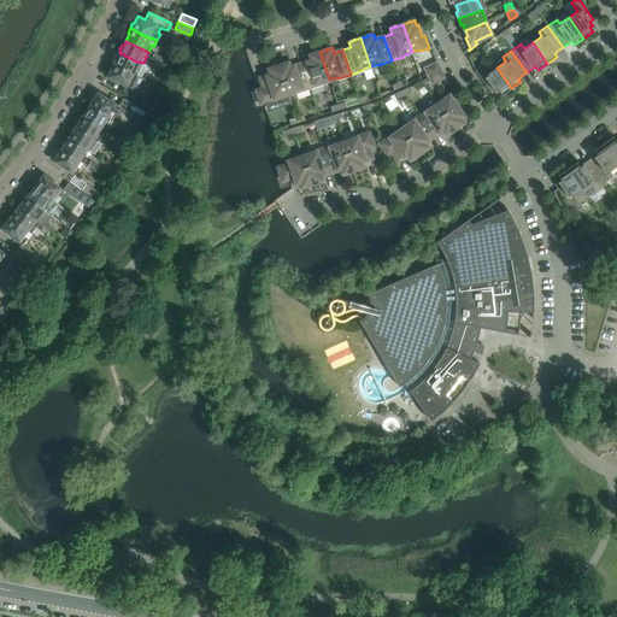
[(329,80),(319,52),(313,54),(313,53),(312,53),(312,54),(307,56),(309,60),(301,64),(310,88),(322,84),(322,83),(329,80)]
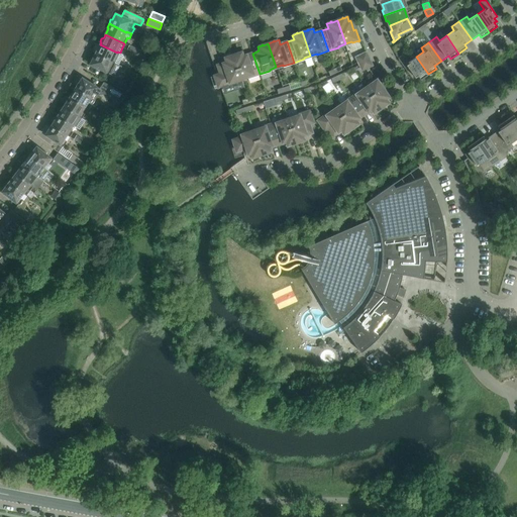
[(117,53),(100,44),(99,47),(97,48),(94,54),(115,64),(115,63),(119,65),(124,55),(120,53),(117,52),(117,53)]
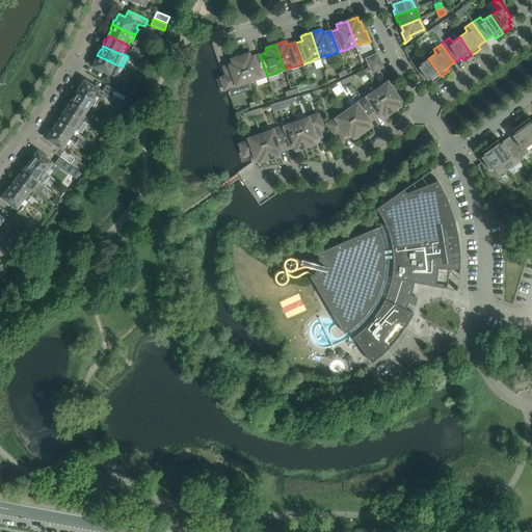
[(267,76),(260,55),(253,57),(251,53),(246,54),(245,54),(245,55),(240,56),(248,81),(256,79),(256,80),(267,76)]
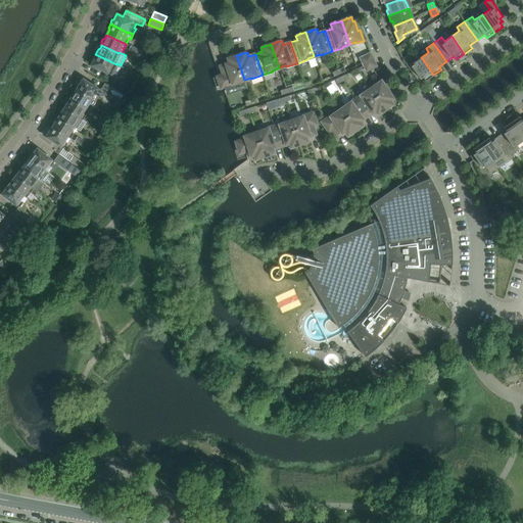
[(373,58),(370,53),(360,57),(362,63),(373,58)]
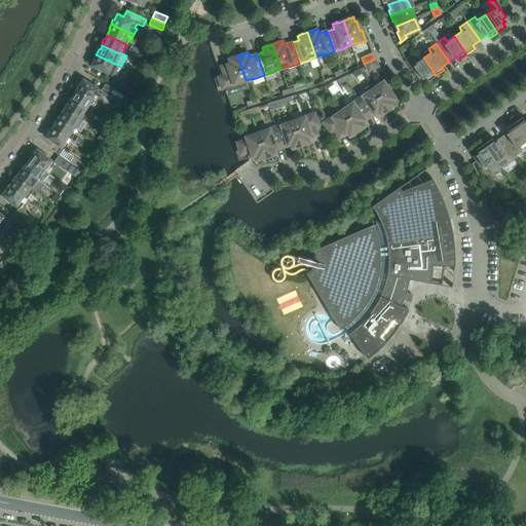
[(95,60),(91,66),(99,69),(99,68),(112,74),(119,77),(124,67),(121,66),(117,64),(117,65),(96,54),(95,58),(94,58),(94,59),(95,60)]
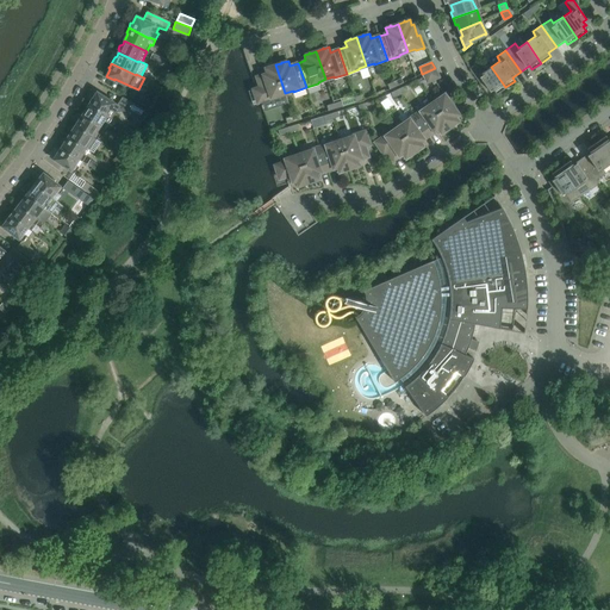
[(505,87),(491,67),(483,73),(477,63),(470,68),(484,91),(487,88),(490,92),(493,89),(497,94),(505,87)]
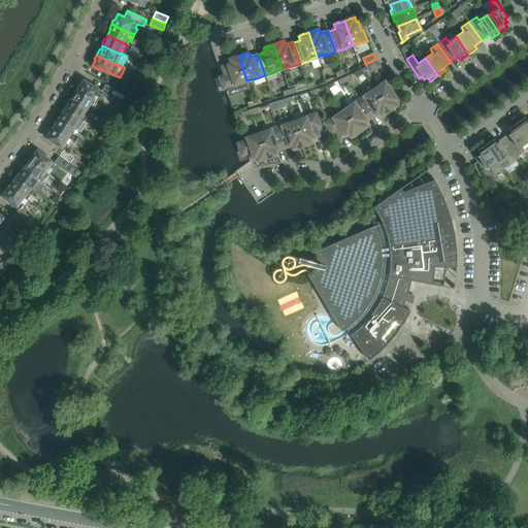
[(246,80),(238,56),(233,58),(233,57),(232,58),(228,60),(229,64),(222,66),(225,75),(219,77),(223,90),(240,84),(240,83),(246,80)]
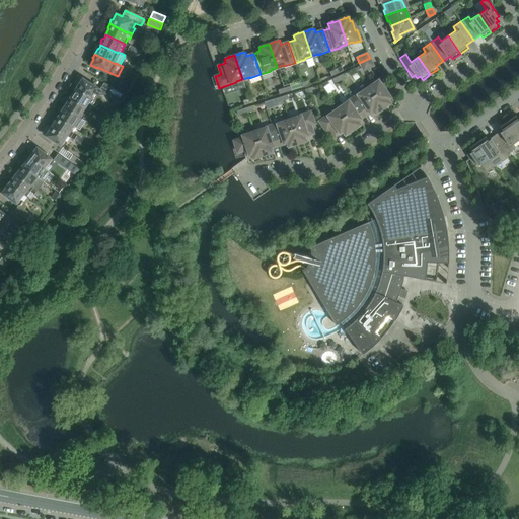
[(374,66),(371,60),(361,65),(363,71),(374,66)]
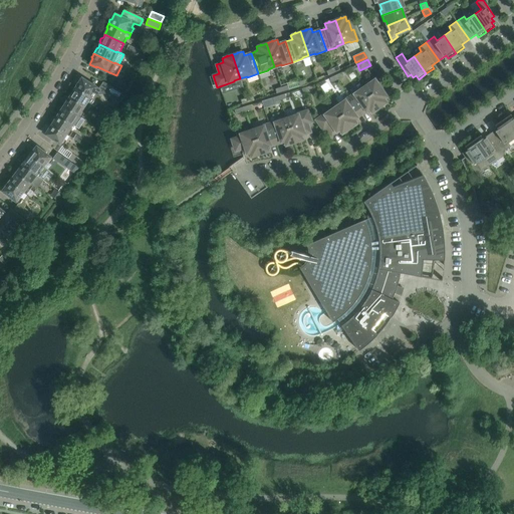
[(76,86),(75,86),(93,98),(99,89),(87,81),(88,80),(82,76),(79,81),(77,81),(75,84),(76,86)]
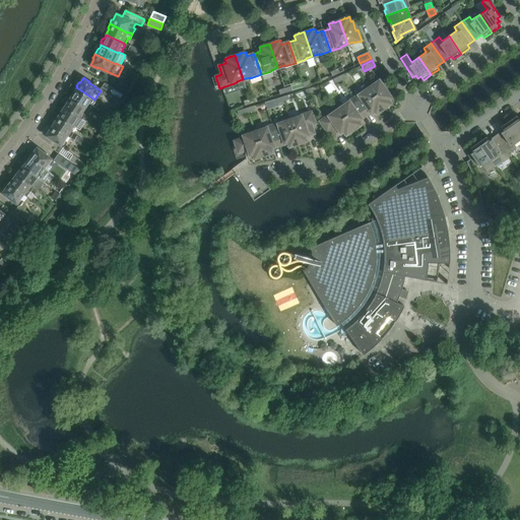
[(391,98),(385,89),(387,87),(380,78),(379,78),(380,79),(374,83),(375,83),(369,87),(383,109),(388,106),(389,106),(389,105),(392,102),(390,99),(391,98)]
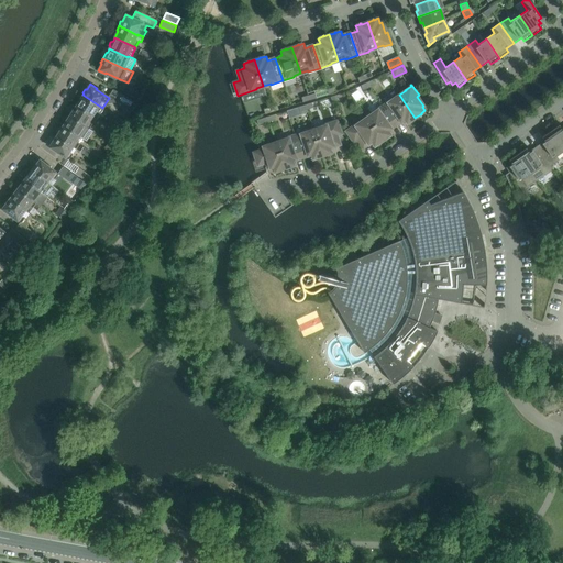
[(130,88),(127,94),(139,101),(143,95),(130,88)]
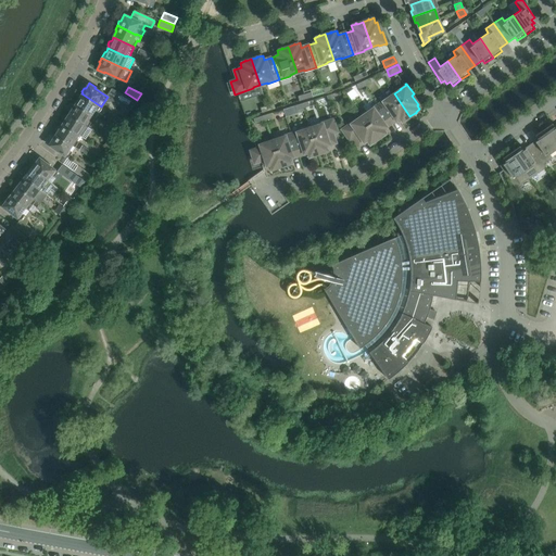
[(101,106),(81,93),(79,99),(77,99),(74,103),(92,115),(97,117),(100,113),(103,115),(106,110),(101,106)]
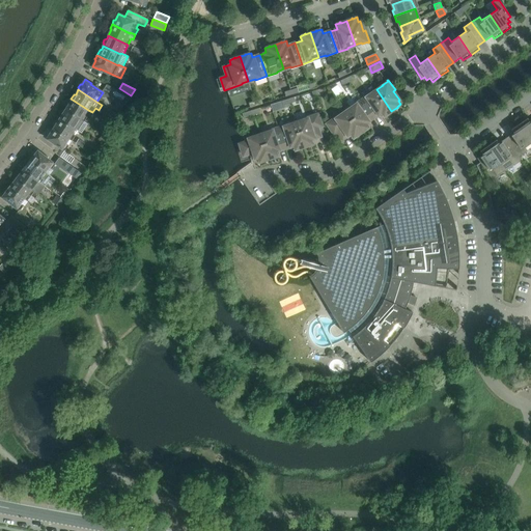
[(391,111),(376,89),(370,93),(370,92),(361,100),(373,117),(380,113),(382,117),(386,114),(386,115),(387,114),(391,111)]
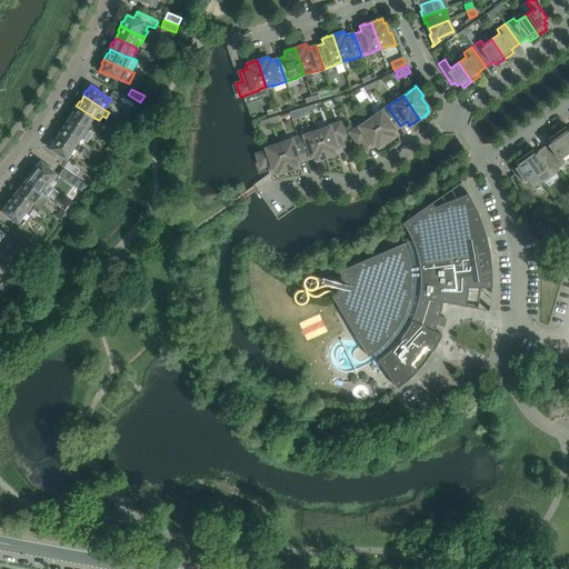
[(127,97),(123,103),(136,110),(140,103),(127,97)]
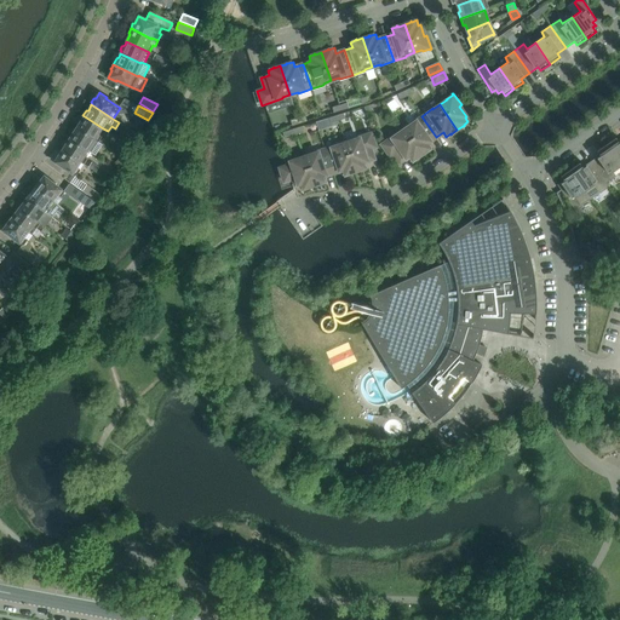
[(99,133),(103,128),(82,115),(79,120),(80,122),(76,127),(98,142),(102,136),(99,133)]
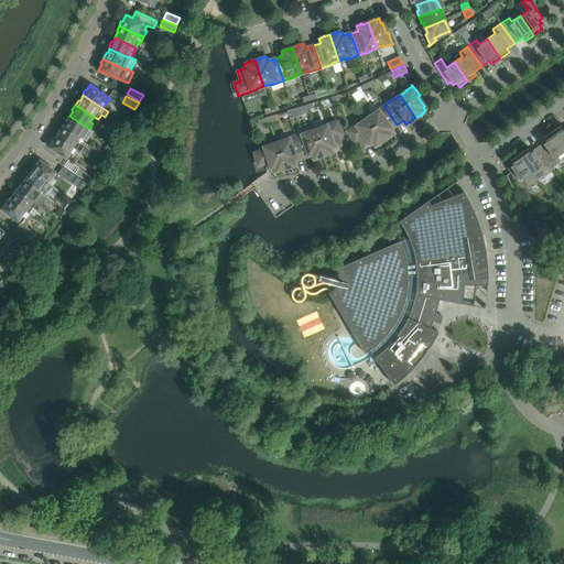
[(397,125),(383,106),(373,112),(373,114),(368,118),(383,140),(388,137),(389,138),(389,137),(393,133),(390,130),(397,125)]
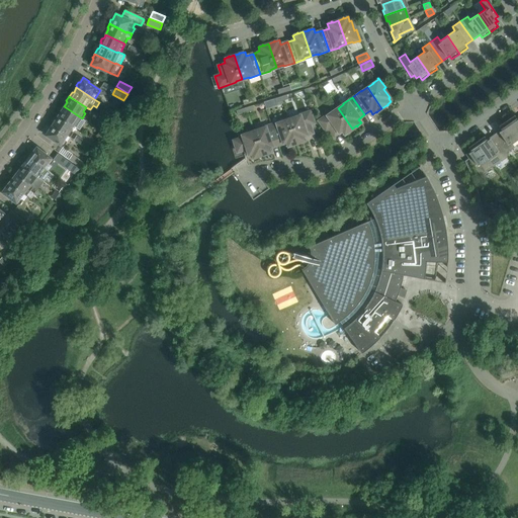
[(86,120),(82,118),(64,106),(62,110),(60,110),(57,115),(73,126),(79,131),(86,120)]
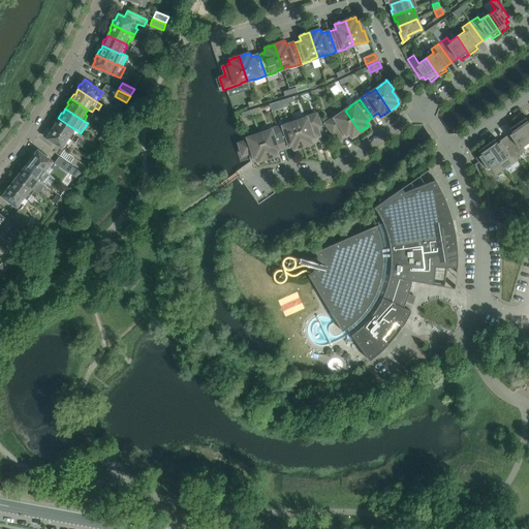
[(360,131),(345,111),(339,115),(338,114),(325,122),(324,123),(333,133),(336,131),(341,138),(347,134),(350,138),(354,135),(354,136),(355,135),(354,134),(360,131)]
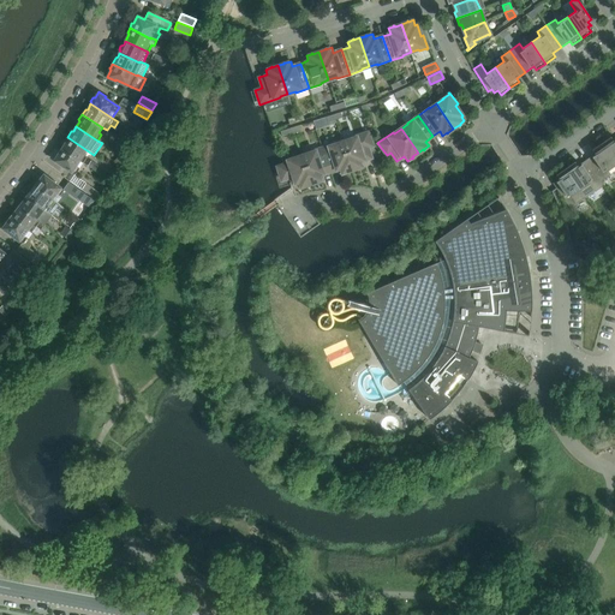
[(371,157),(368,148),(372,147),(368,131),(366,132),(350,137),(351,139),(342,142),(352,169),(358,168),(359,168),(359,167),(364,166),(363,161),(371,157)]
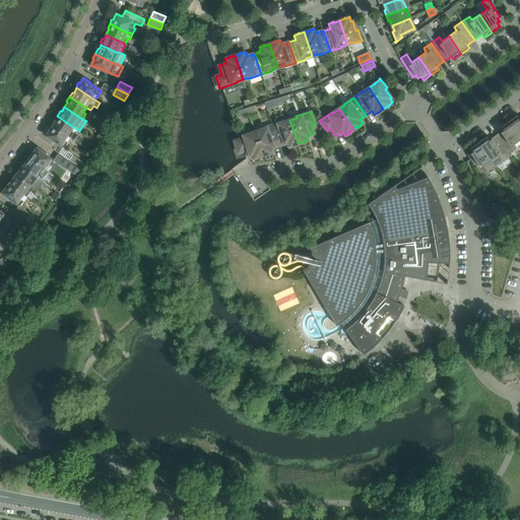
[(71,131),(73,127),(57,116),(54,120),(55,122),(52,126),(70,137),(73,132),(71,131)]
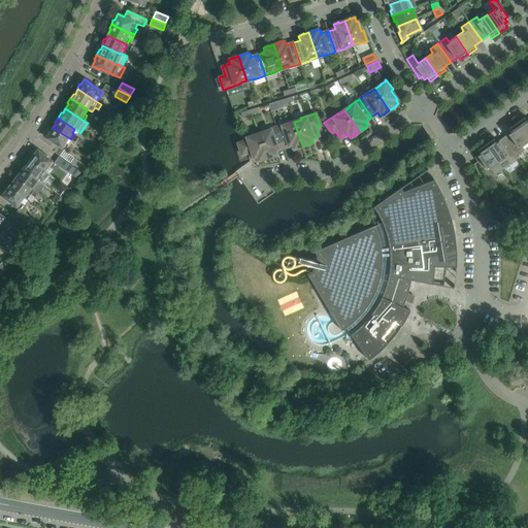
[(527,120),(527,121),(524,118),(517,123),(527,139),(527,120)]
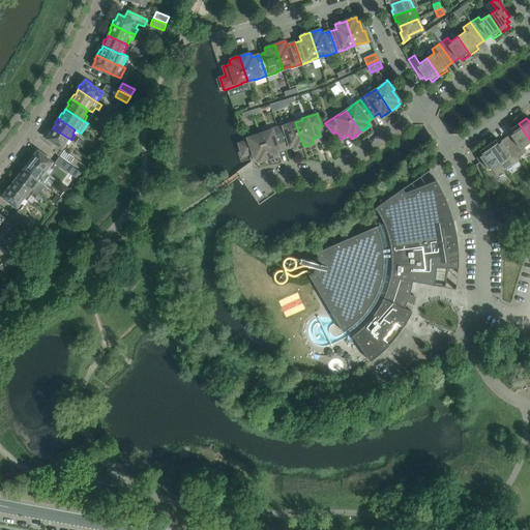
[(303,146),(295,122),(288,124),(288,123),(277,126),(285,148),(291,146),(293,150),(297,148),(297,149),(298,149),(298,148),(303,146)]
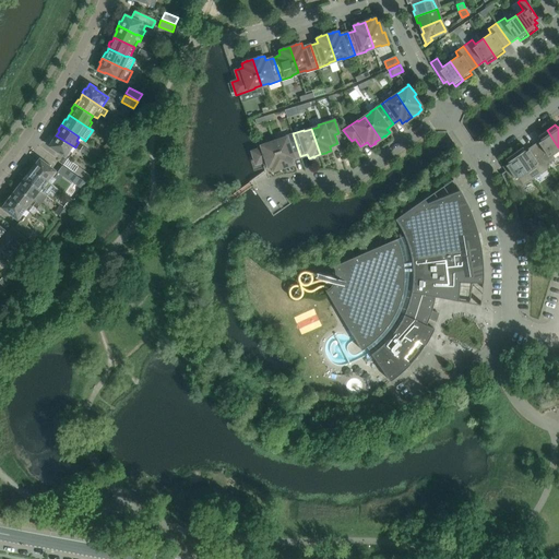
[(558,150),(558,147),(547,130),(538,137),(540,140),(533,145),(546,165),(555,159),(552,155),(558,150)]
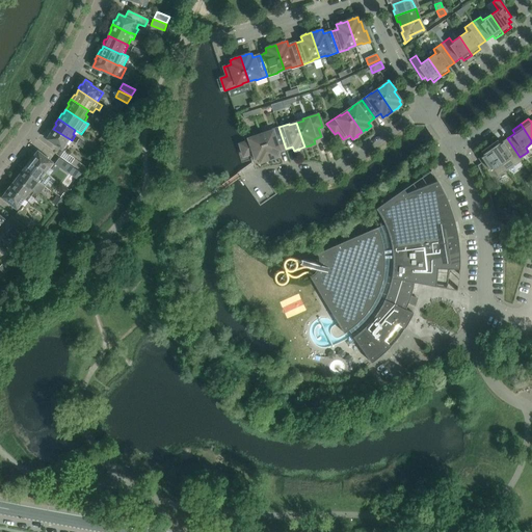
[(104,133),(109,137),(114,129),(109,126),(104,133)]
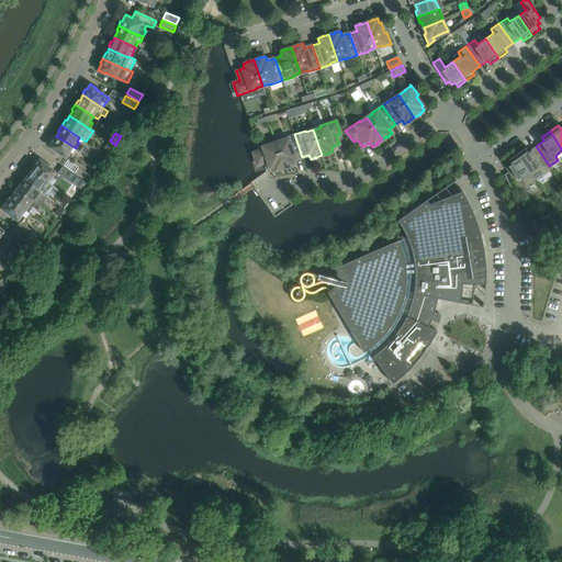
[(302,157),(294,134),(282,138),(283,139),(276,142),(284,168),(290,166),(290,167),(291,166),(295,164),(294,159),(302,157)]
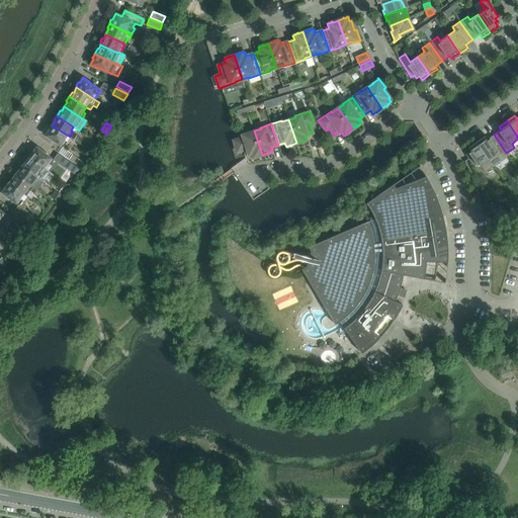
[(70,137),(52,125),(50,125),(48,128),(49,131),(45,136),(51,140),(52,139),(63,147),(70,137)]
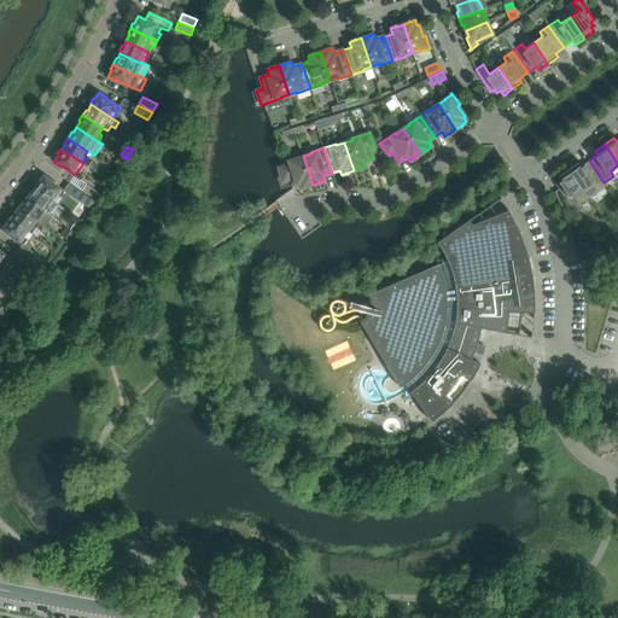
[(313,185),(303,156),(289,161),(290,164),(279,168),(284,181),(295,178),(297,185),(298,184),(301,188),(305,187),(305,188),(307,187),(313,185)]
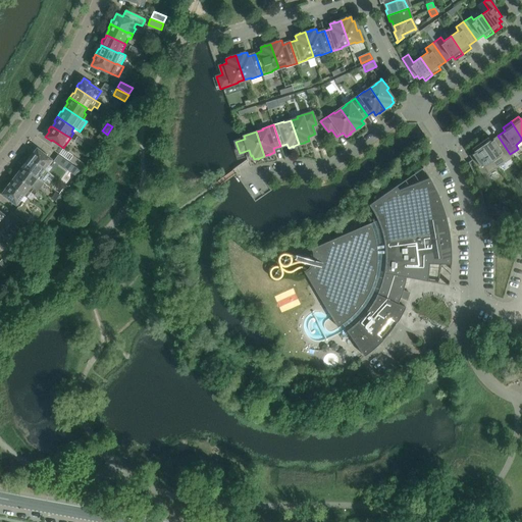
[(513,157),(510,154),(498,136),(490,141),(487,138),(480,143),(497,167),(513,157)]
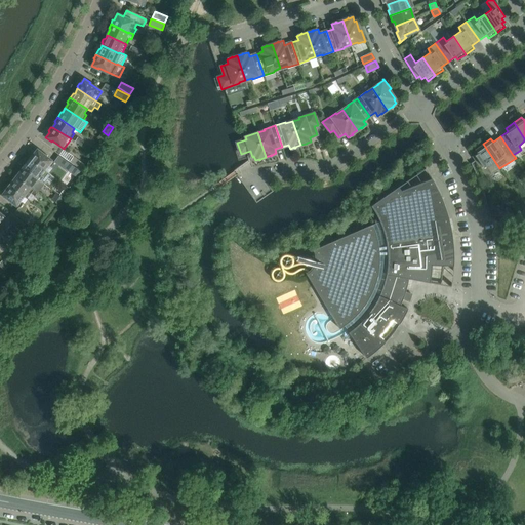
[(499,168),(483,144),(475,149),(478,153),(475,155),(477,158),(475,160),(487,178),(493,174),(492,173),(499,168)]
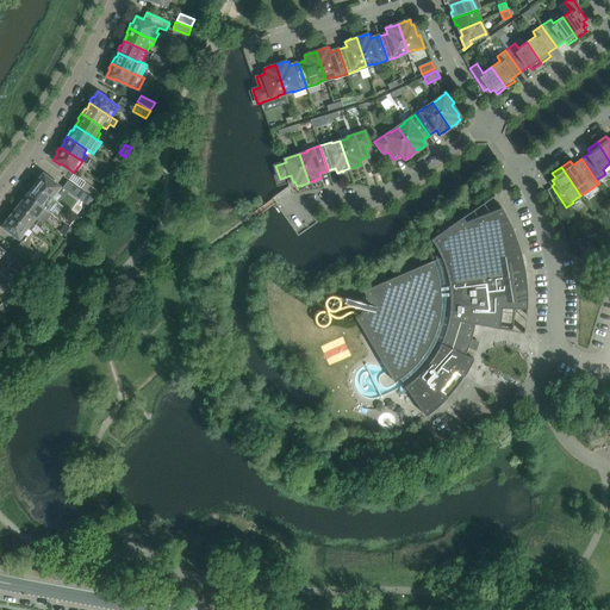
[(38,178),(35,182),(57,199),(61,195),(58,193),(63,187),(50,178),(51,176),(44,172),(41,178),(38,178)]
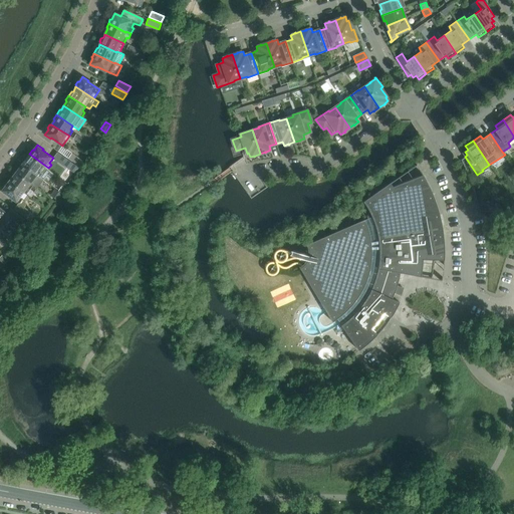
[(83,161),(72,153),(68,158),(79,166),(83,161)]
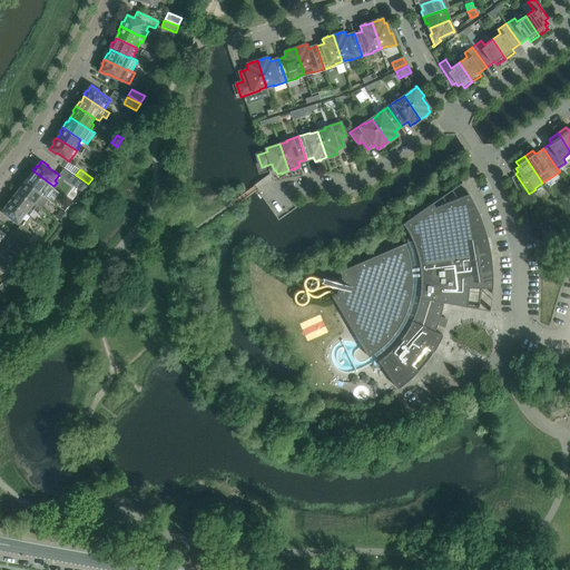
[(29,177),(26,180),(45,195),(43,196),(48,199),(52,194),(56,196),(60,192),(53,186),(32,170),(29,175),(29,177)]
